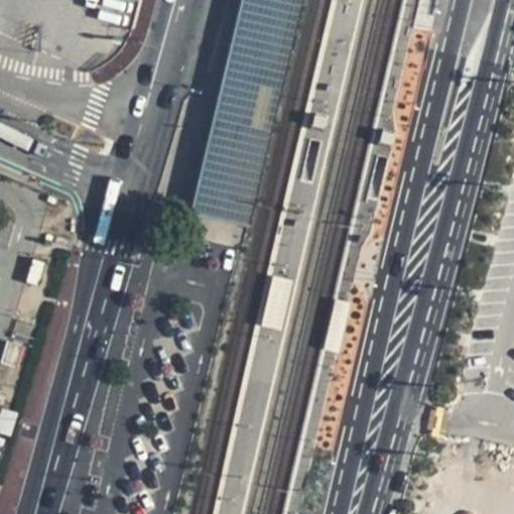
[(242,0),(227,61),(191,211),(249,224),(290,49),(301,0),(242,0)]
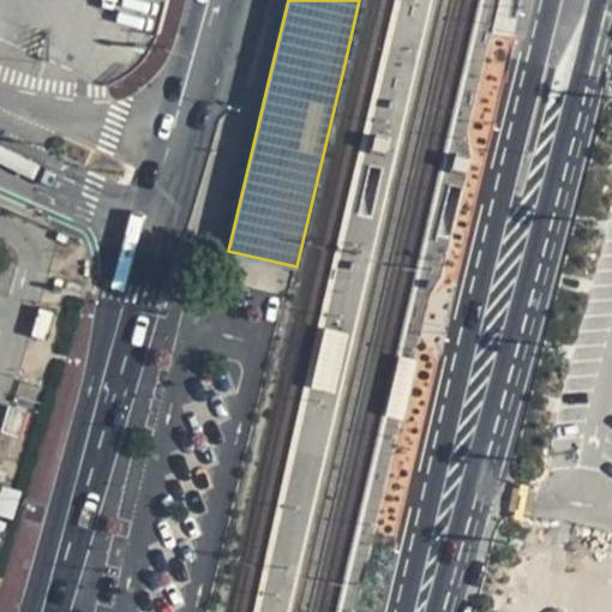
[(389,136),(371,132),(367,149),(376,151),(385,153),(389,136)]
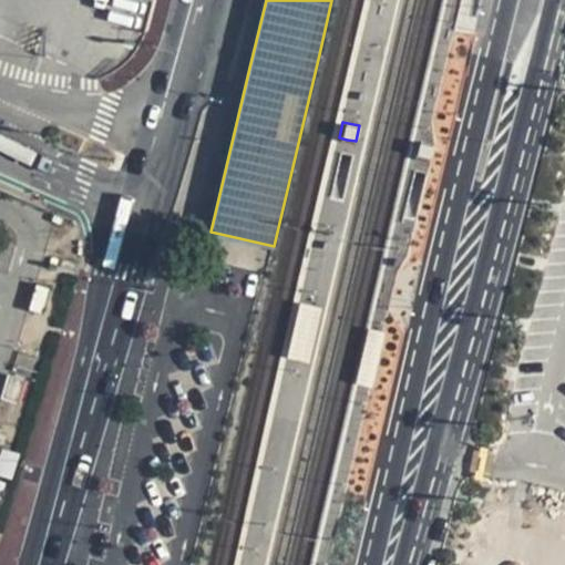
[(435,143),(419,140),(415,155),(423,157),(431,160),(435,143)]
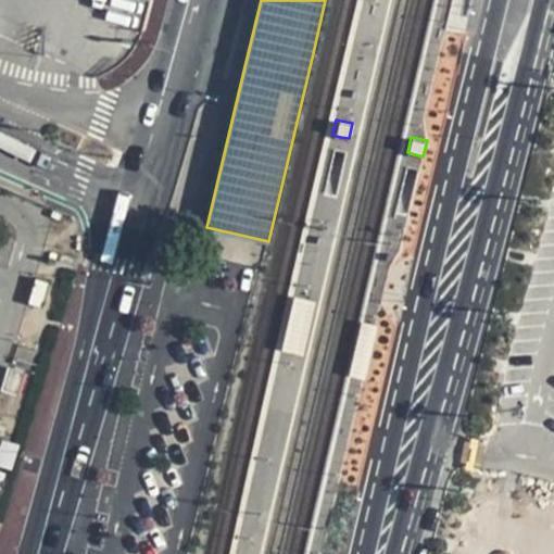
[(315,300),(291,294),(279,350),(302,355),(315,300)]
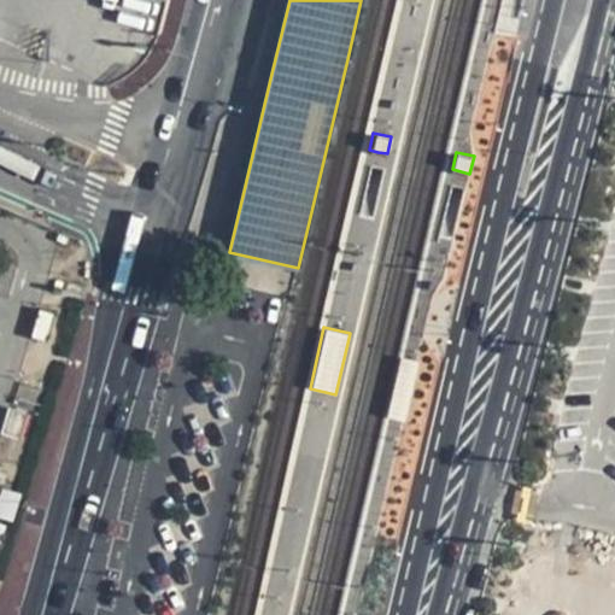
[(414,359),(399,356),(386,417),(399,420),(405,421),(419,361),(414,359)]
